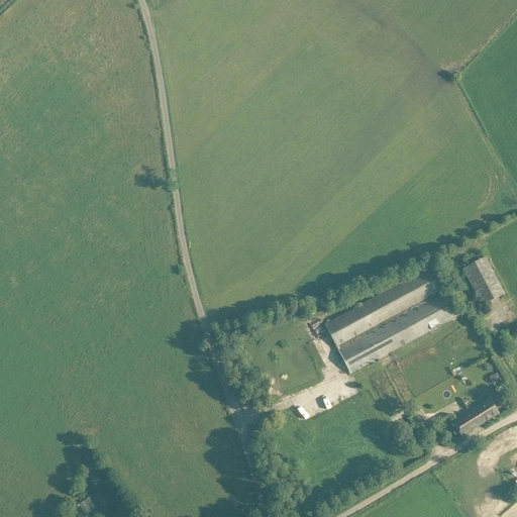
[(504,294),(499,286),(485,257),(462,270),(483,306),(504,294)]
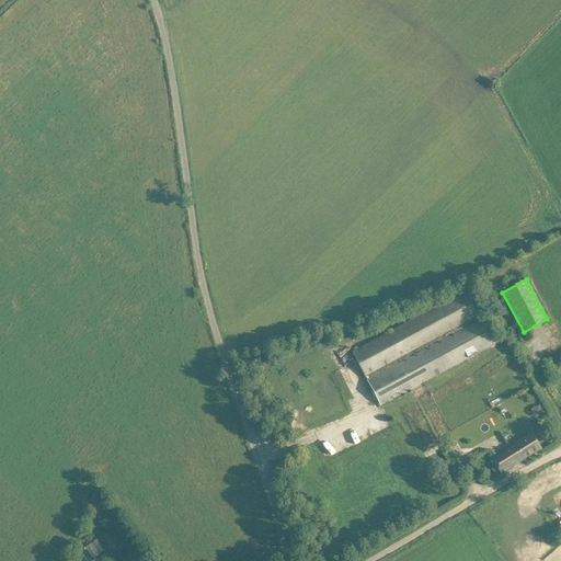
[(426,382),(494,346),(465,292),(352,352),(380,407),(426,382)]
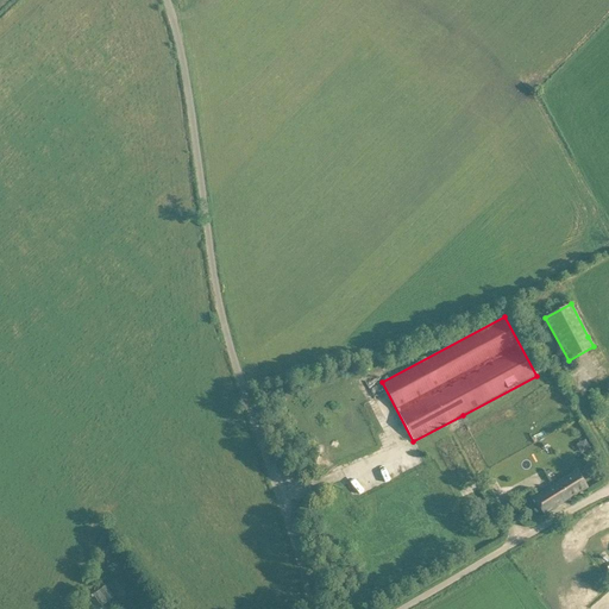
[(578,439),(569,444),(575,453),(583,449),(578,439)]
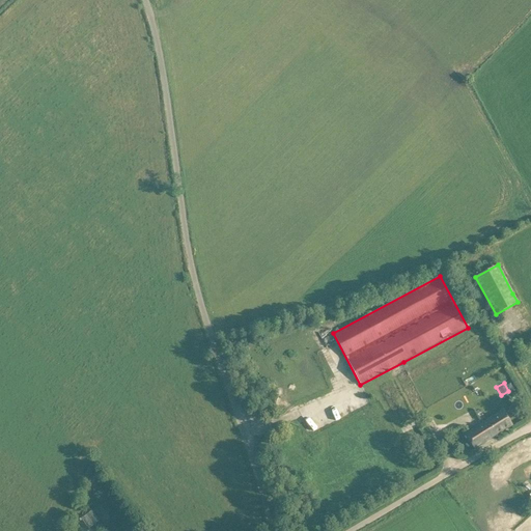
[(503,411),(465,435),(474,449),(511,425),(503,411)]
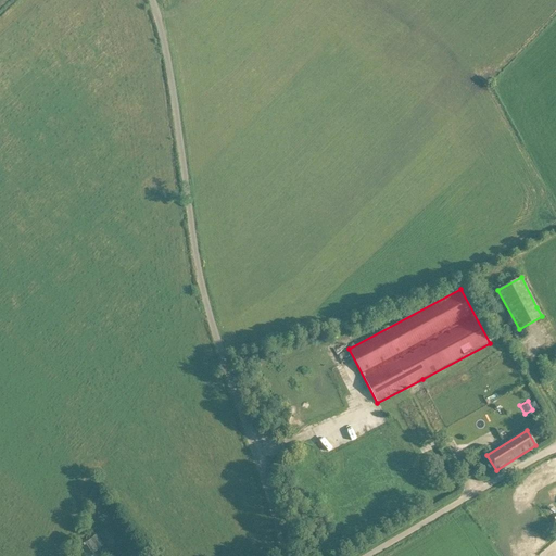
[(97,535),(85,543),(92,554),(104,546),(97,535)]
